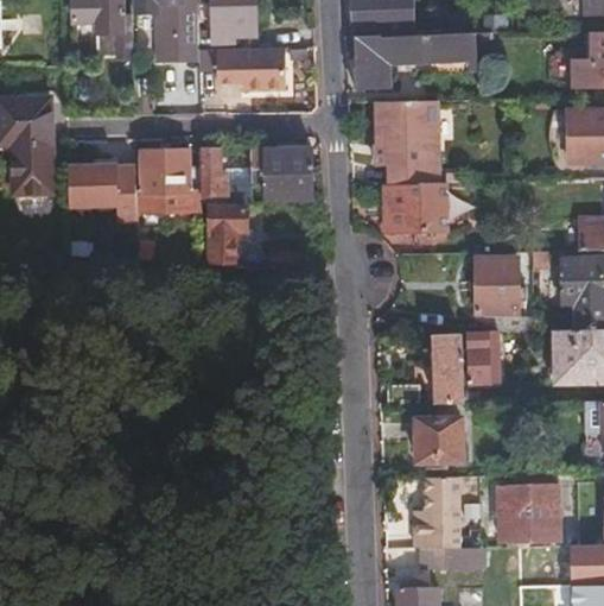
[(95,48),(132,48),(131,6),(119,6),(118,0),(70,0),(70,36),(95,36),(95,48)]
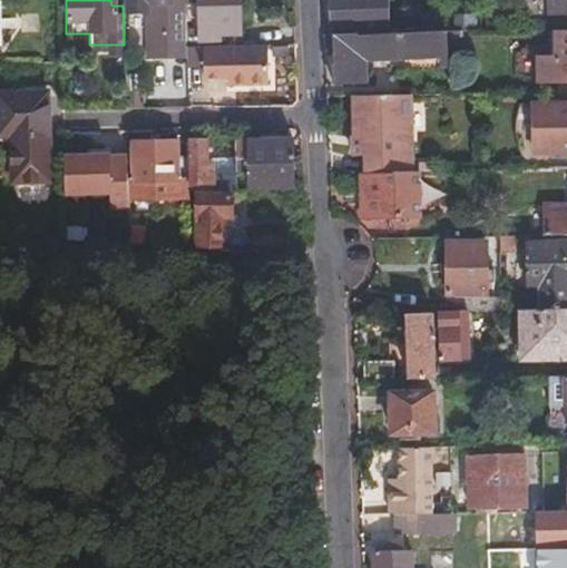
[(147,60),(185,59),(185,50),(184,17),(182,16),(181,0),(125,0),(126,15),(147,16),(147,60)]
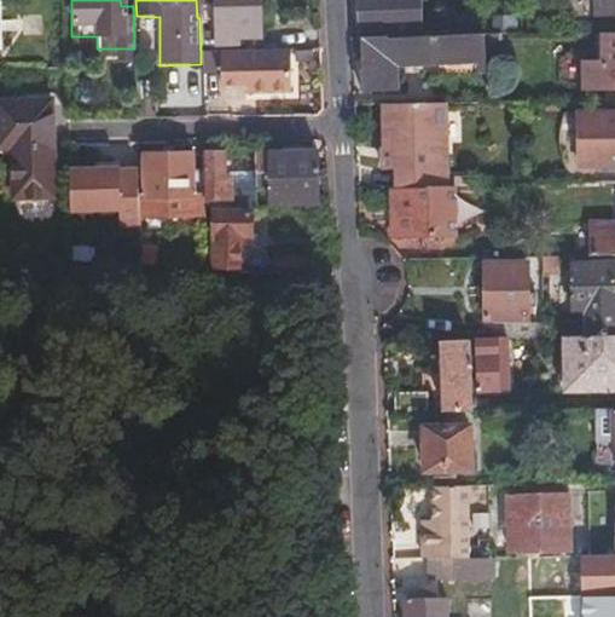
[(214,0),(215,6),(204,7),(206,21),(209,21),(209,34),(215,33),(216,53),(239,53),(239,42),(262,41),(260,0),(214,0)]
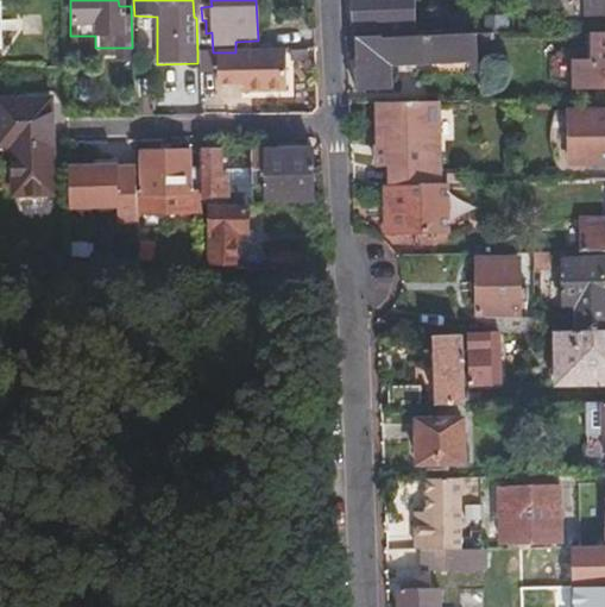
[(388,36),(413,35),(411,0),(350,0),(352,36),(388,36)]
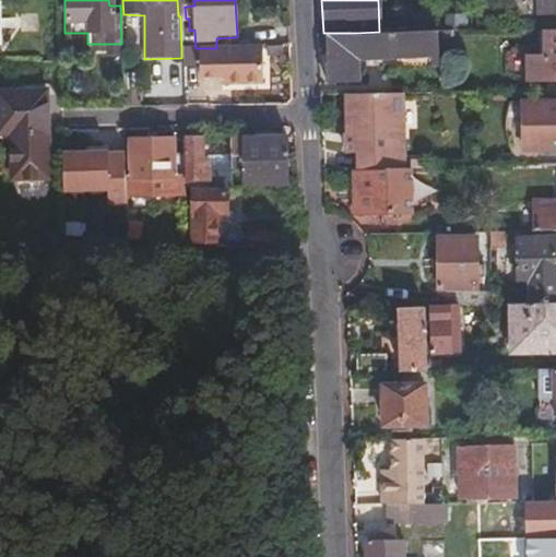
[(555,0),(537,0),(537,12),(555,11),(555,0)]
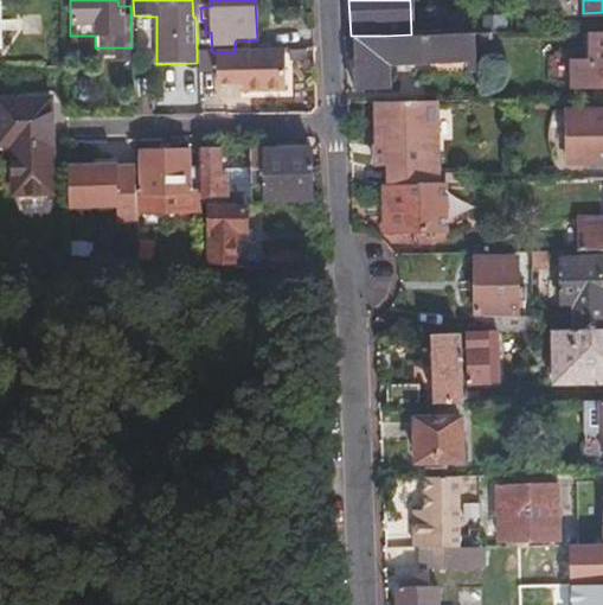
[(602,34),(589,36),(590,62),(590,86),(602,84),(602,34)]
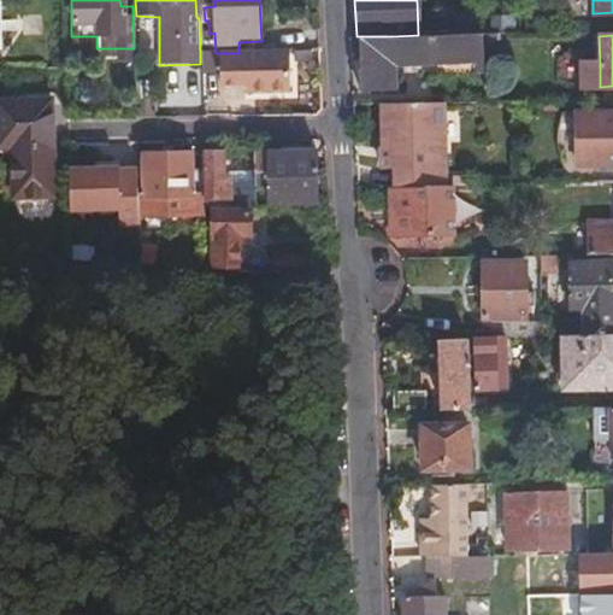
[(393,65),(434,64),(476,63),(476,72),(483,72),(482,42),(482,37),(393,39),(393,36),(357,36),(357,62),(360,62),(360,70),(355,70),(357,91),(393,91),(392,78),(393,65)]
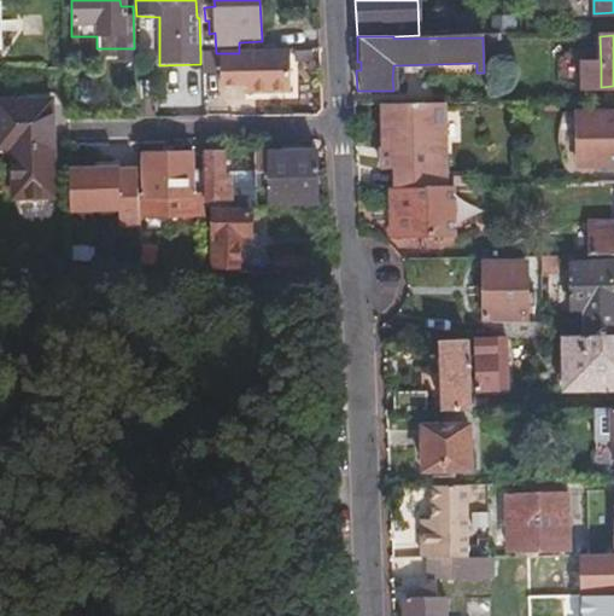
[(290,53),(239,53),(216,53),(200,54),(200,64),(202,81),(218,81),(218,94),(243,93),(244,100),(290,100),(290,53)]
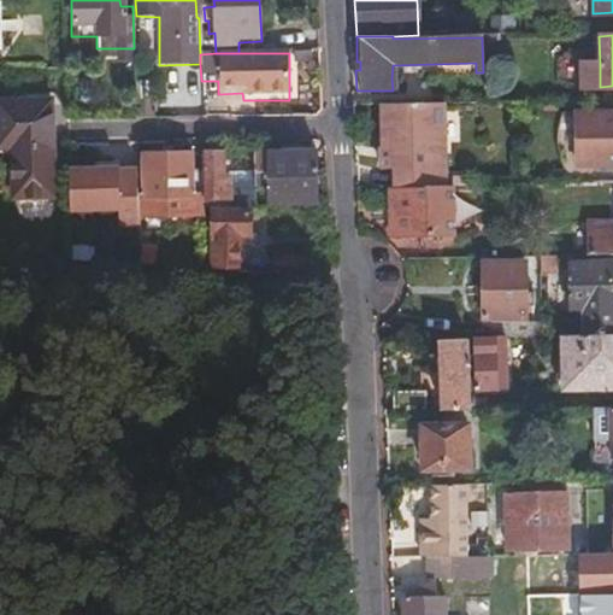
[(581,87),(600,87),(600,63),(581,64),(581,87)]
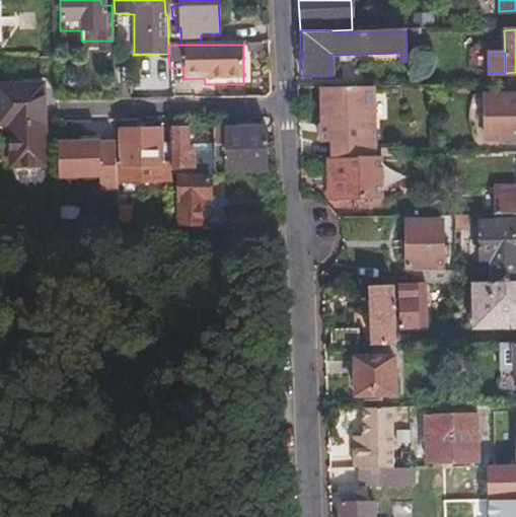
[(43,86),(0,86),(0,125),(7,125),(8,166),(43,165),(43,86)]
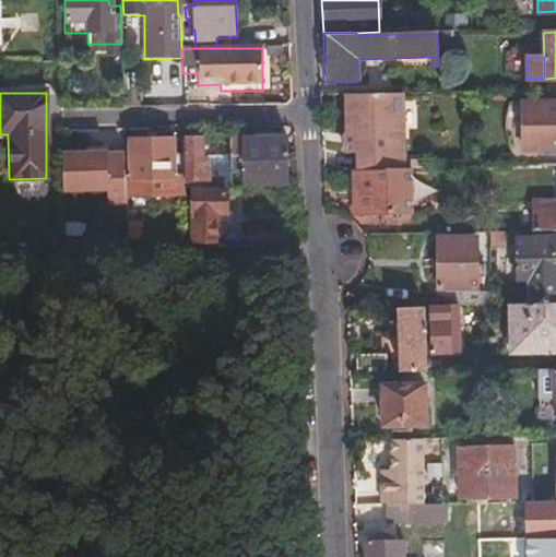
[(405,168),(404,93),(347,94),(349,154),(359,153),(359,169),(405,168)]
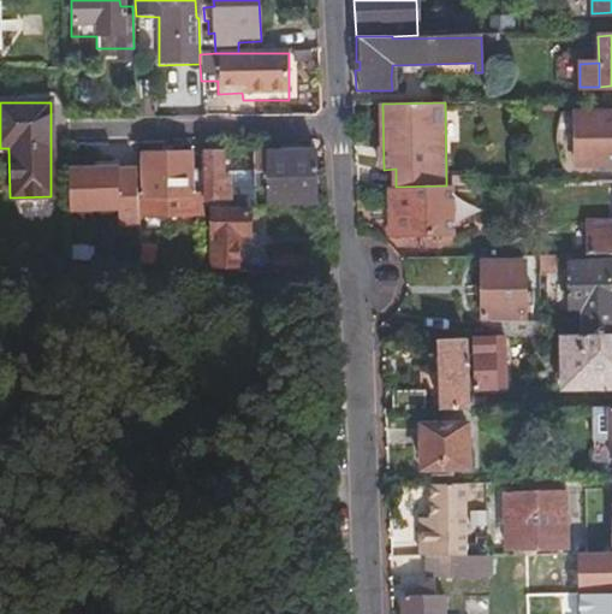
[(611,111),(575,112),(576,164),(611,163),(611,111)]
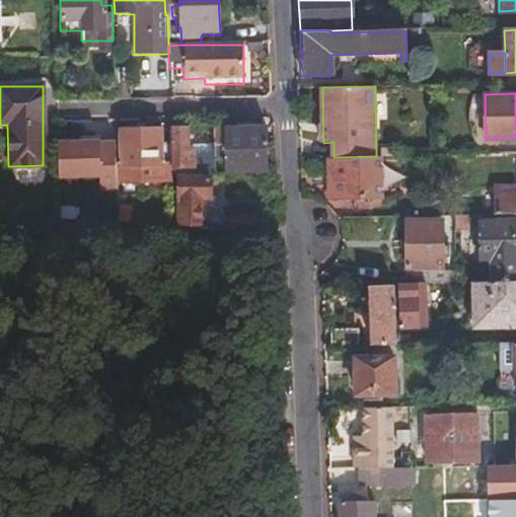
[(185,153),(185,121),(169,120),(169,144),(170,169),(213,168),(213,167),(213,155),(213,146),(195,146),(195,153),(185,153)]
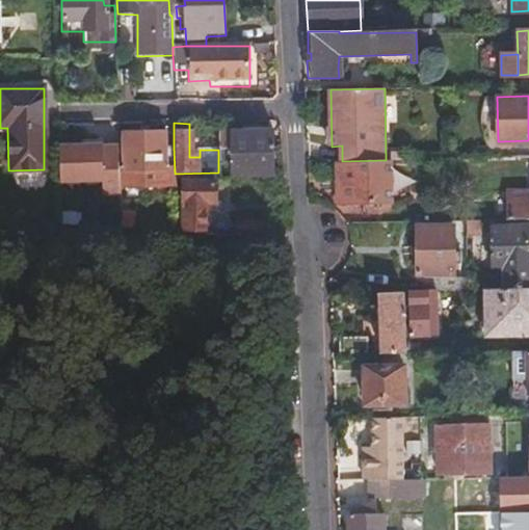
[(218,179),(233,179),(233,177),(273,177),(272,132),(231,133),(231,131),(223,131),(223,123),(217,123),(218,150),(218,159),(232,159),(233,171),(218,171),(218,173),(218,179)]
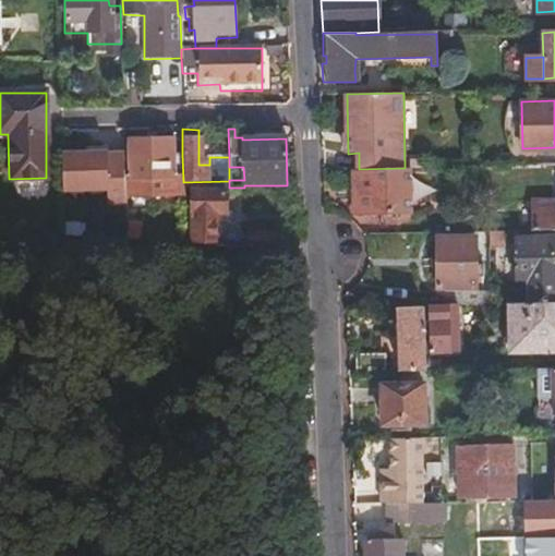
[(128,174),(123,174),(123,197),(183,197),(183,190),(183,182),(182,155),(171,155),(171,141),(128,142),(128,174)]
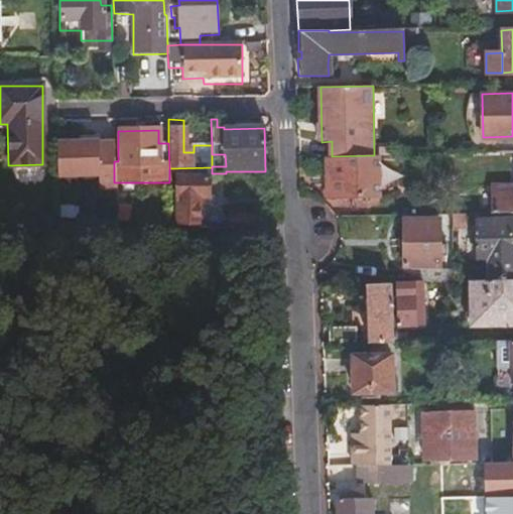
[(79,143),(56,143),(57,175),(98,174),(98,188),(114,187),(114,182),(114,161),(113,143),(86,143),(86,148),(79,148),(79,143)]
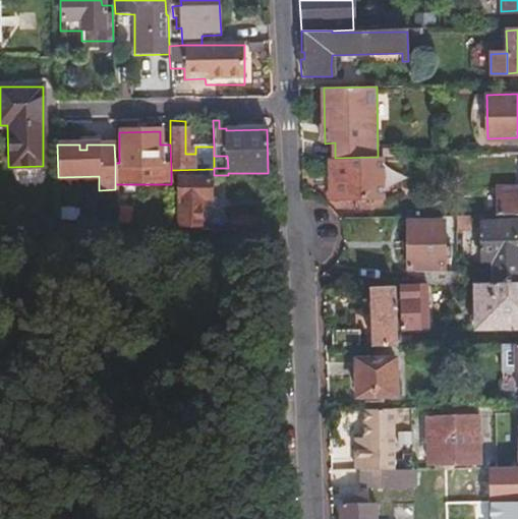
[(335,158),(329,158),(329,194),(358,193),(359,198),(382,198),(381,157),(378,157),(335,158)]
